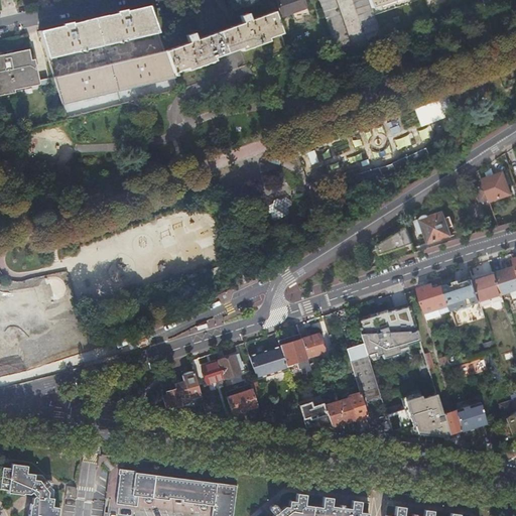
[(305,7),(302,0),(275,0),(281,16),(291,13),(305,7)]
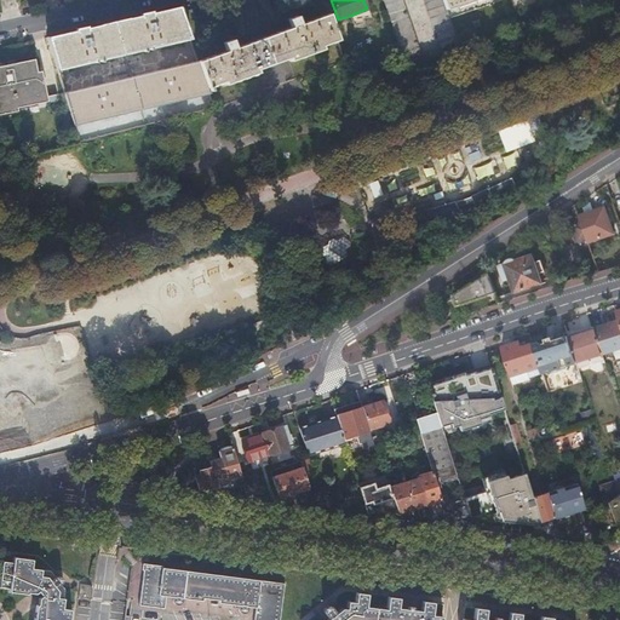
[(383,0),(403,62),(422,57),(401,0),(383,0)]
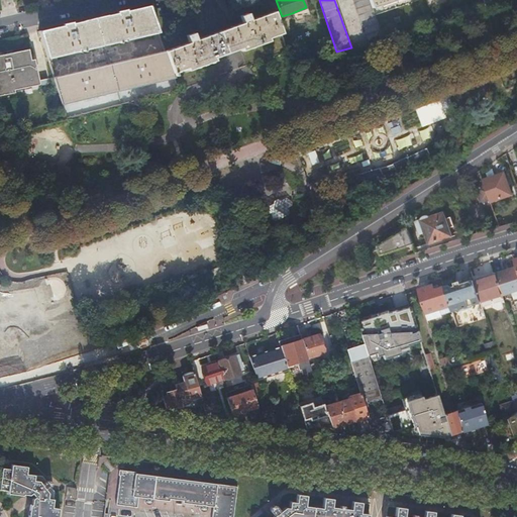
[(369,0),(352,0),(369,43),(383,39),(372,8),(369,0)]
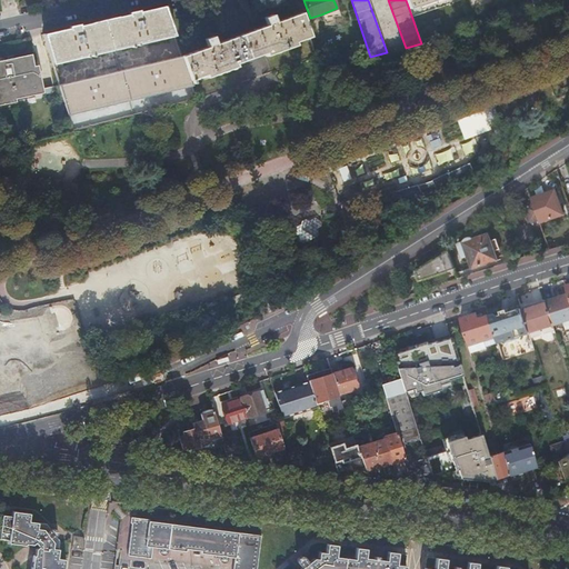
[(406,0),(409,9),(433,0),(406,0)]
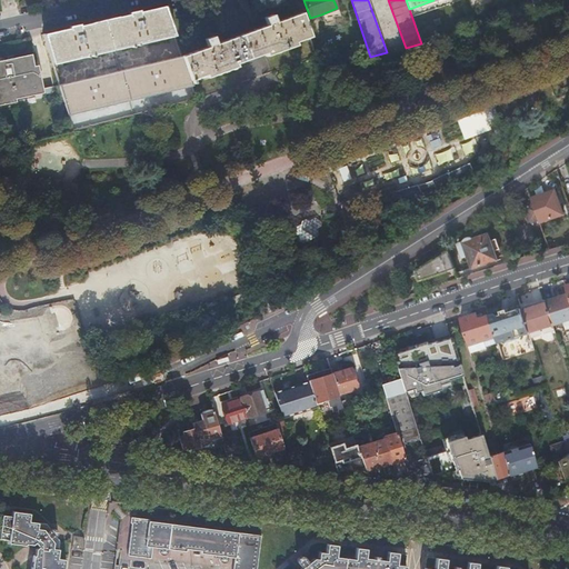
[(175,37),(163,7),(132,15),(117,18),(116,18),(91,23),(90,25),(65,30),(45,35),(53,65),(80,59),(80,58),(86,57),(86,58),(92,56),(92,58),(95,57),(95,56),(131,47),(131,49),(133,48),(133,46),(139,45),(139,43),(145,42),(146,43),(175,37)]
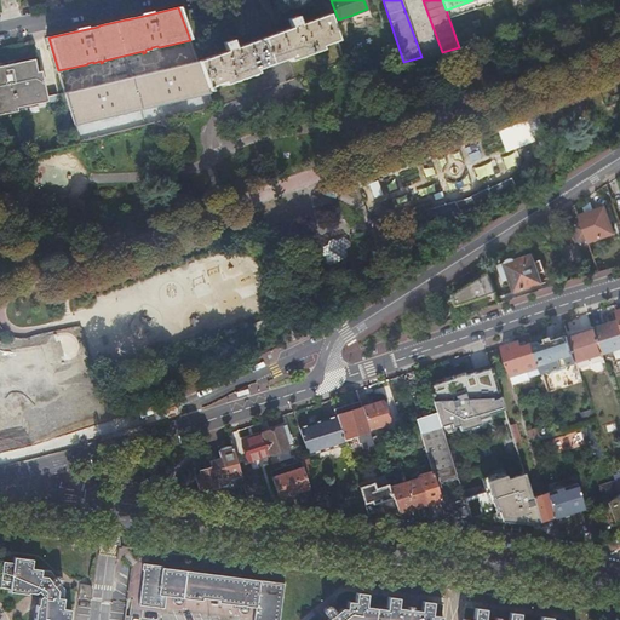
[(367,9),(350,16),(352,21),(371,18),(367,9)]
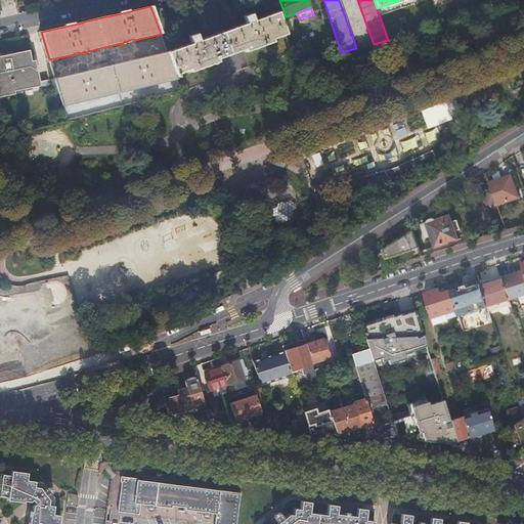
[(168,52),(176,77),(181,76),(180,73),(192,69),(193,72),(221,61),(220,58),(229,55),(248,49),(248,51),(276,41),(275,39),(290,34),(281,11),(257,20),(250,23),(221,33),(202,40),(194,42),(168,52)]
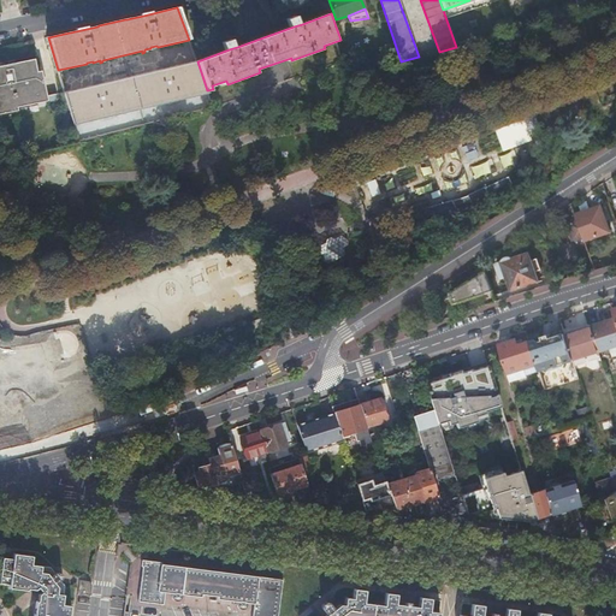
[(302,24),(300,16),(291,18),(294,27),(302,24)]
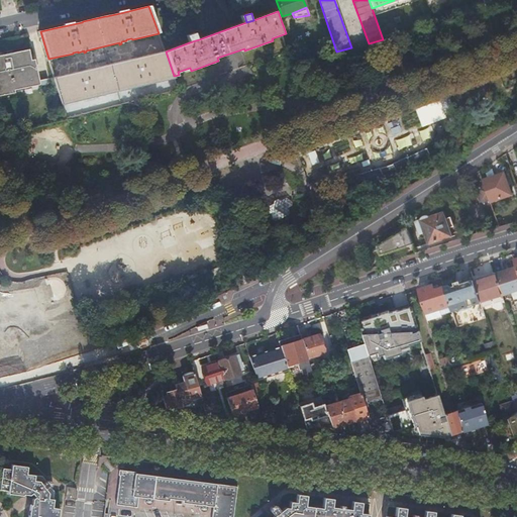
[(196,32),(190,35),(192,41),(199,39),(196,32)]
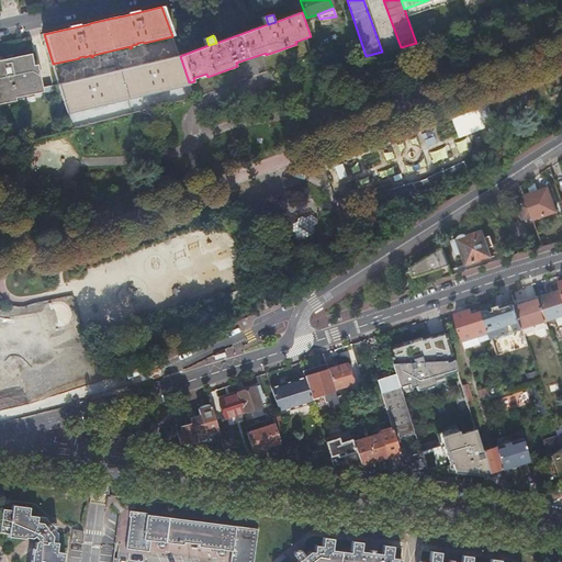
[(0,101),(15,99),(15,96),(43,90),(37,67),(34,67),(32,56),(12,59),(6,60),(2,62),(0,62),(0,101)]
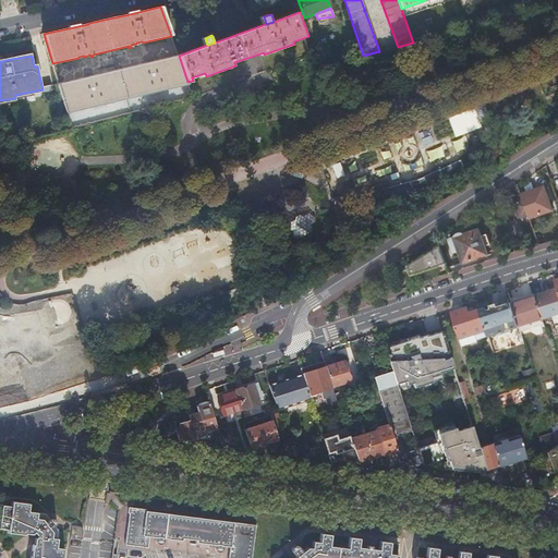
[(187,82),(179,56),(153,62),(154,65),(147,68),(146,63),(92,76),(93,80),(86,82),(85,79),(59,84),(68,113),(189,85),(187,82)]
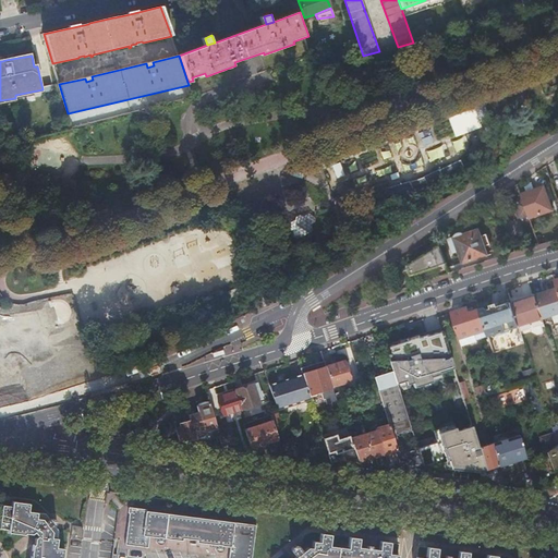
[(15,98),(16,100),(39,96),(39,94),(43,93),(43,89),(15,95),(15,98)]
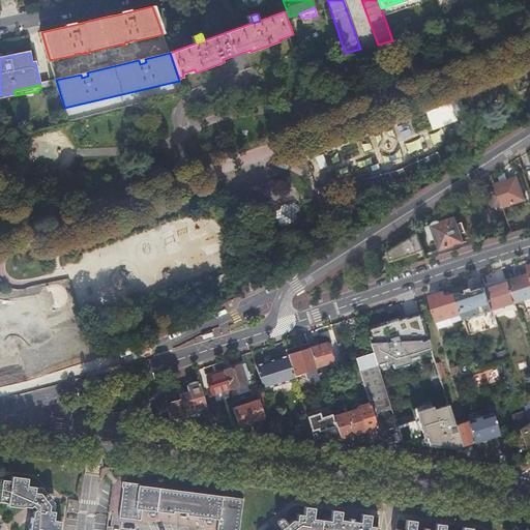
[(402,136),(411,133),(408,122),(399,125),(402,136)]
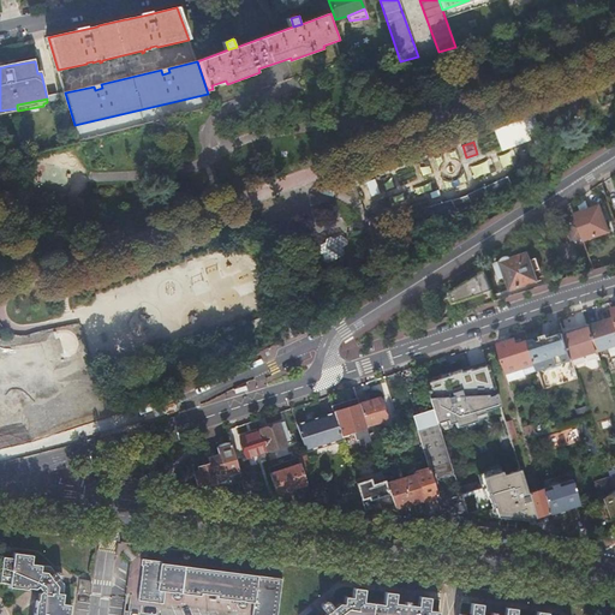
[(472,177),(490,173),(488,162),(471,165),(472,177)]
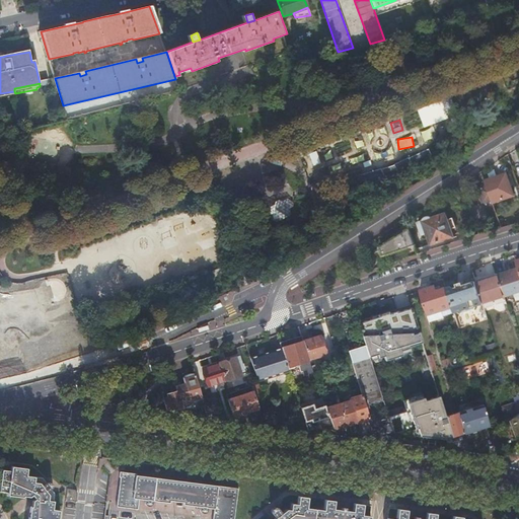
[(418,153),(386,168),(346,180),(349,191),(376,182),(377,184),(390,181),(388,176),(403,169),(404,171),(423,163),(418,153)]
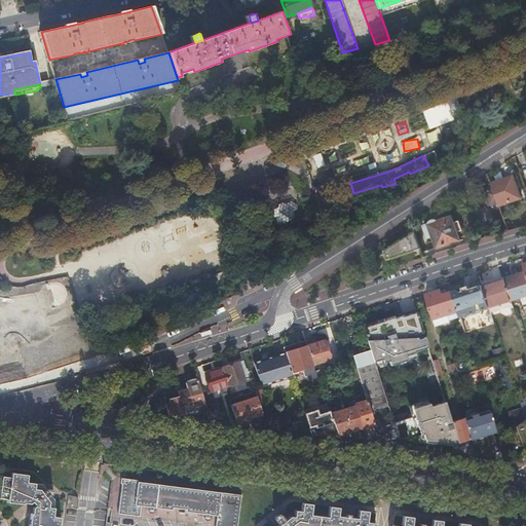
[(513,178),(491,185),(492,189),(497,203),(498,207),(520,199),(513,178)]
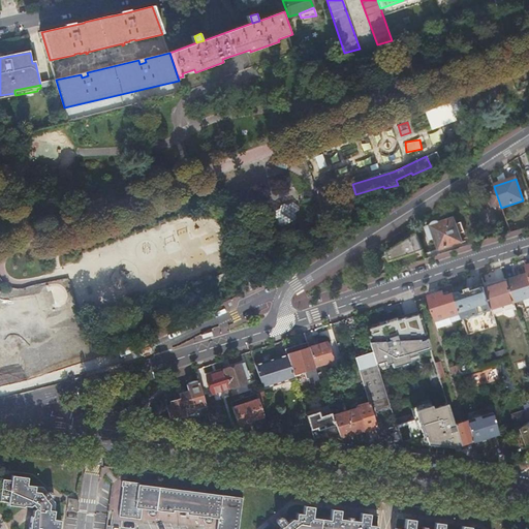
[(500,205),(495,190),(487,192),(492,207),(500,205)]
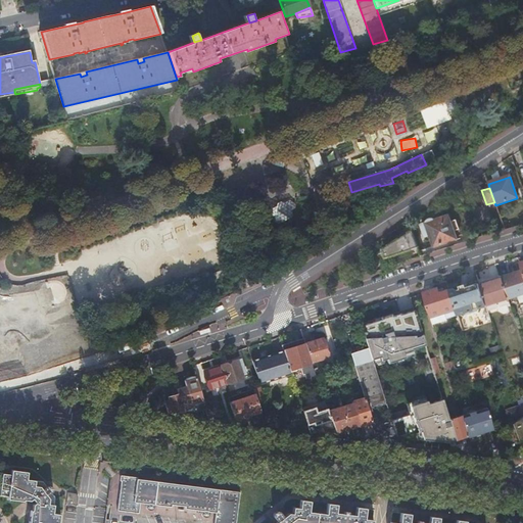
[(428,233),(433,247),(457,240),(454,232),(450,223),(448,216),(421,225),(424,235),(428,233)]
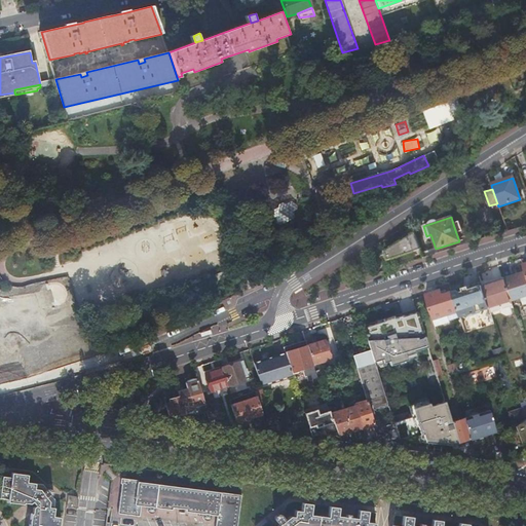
[(294,218),(278,226),(284,237),(299,229),(294,218)]
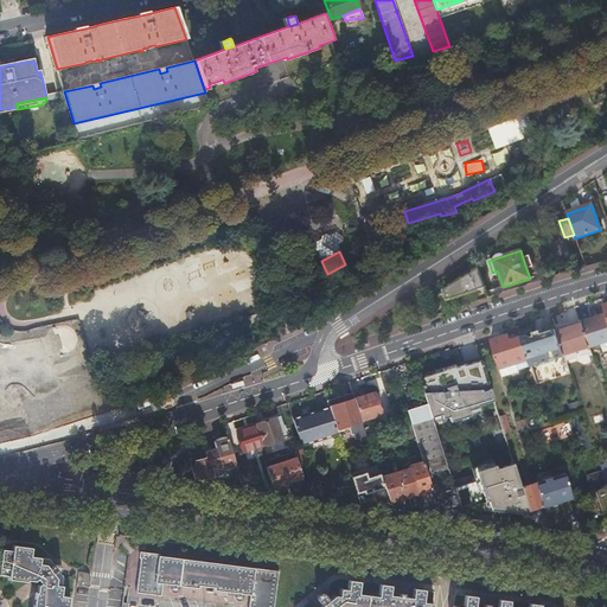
[(523,259),(526,269),(534,267),(529,256),(523,259)]
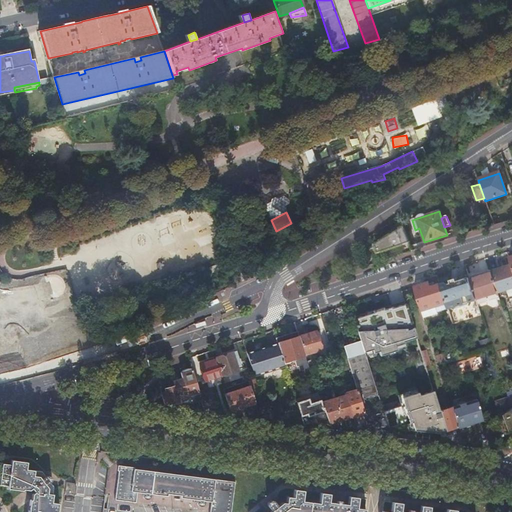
[(378,253),(409,243),(404,227),(374,246),(375,248),(363,252),(367,265),(375,263),(373,258),(379,256),(378,253)]
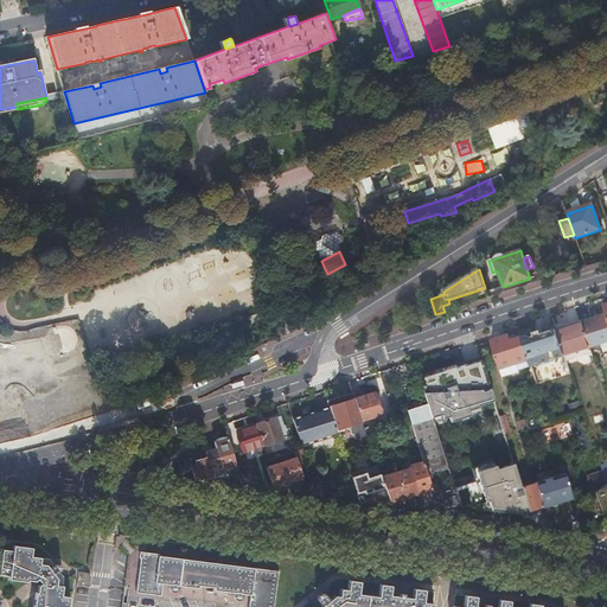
[(503,287),(505,293),(532,283),(530,279),(503,287)]
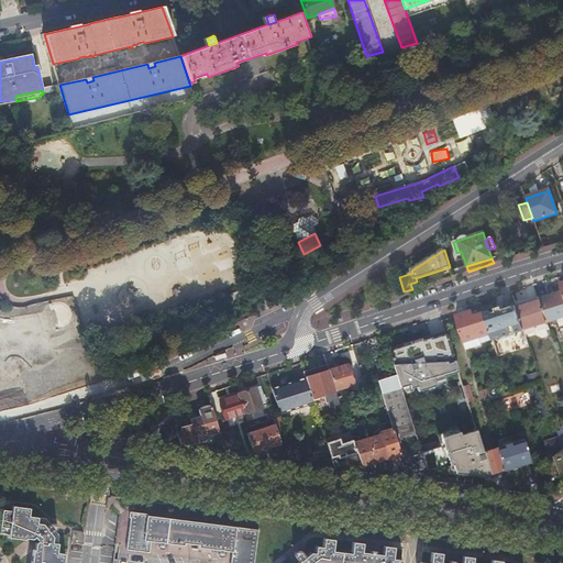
[(243,299),(240,293),(232,297),(234,302),(243,299)]
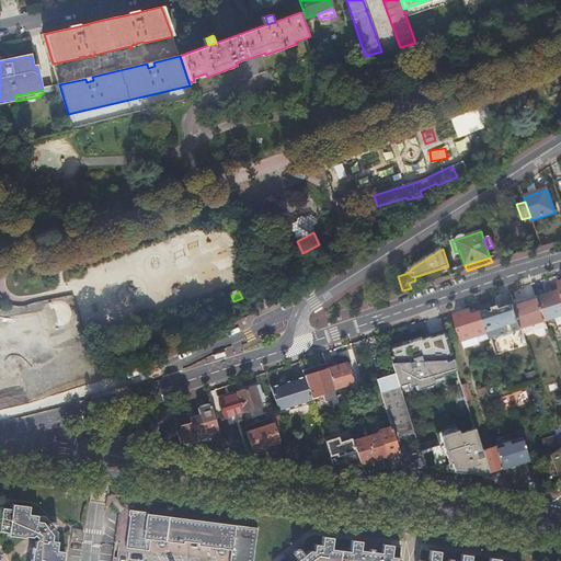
[(560,292),(538,298),(545,321),(560,315),(560,293),(560,294),(560,292)]
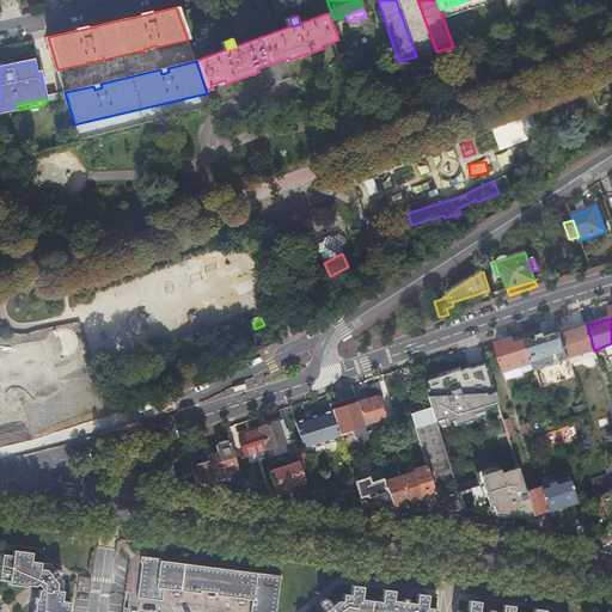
[(562,335),(569,357),(594,350),(587,325),(562,335)]
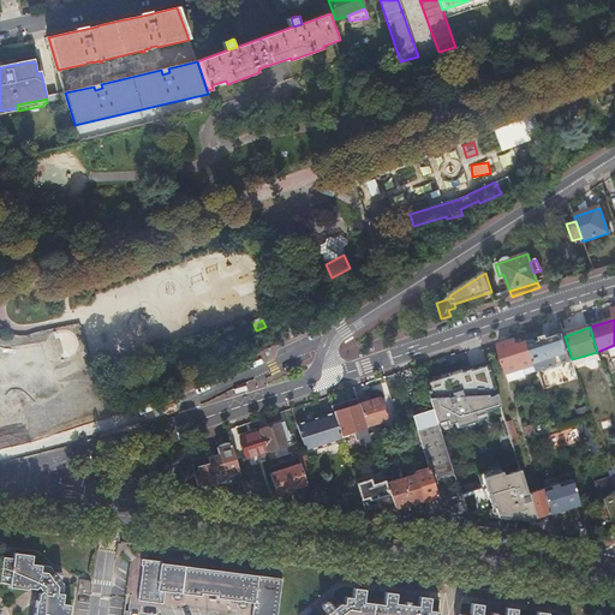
[(562,362),(572,359),(565,336),(563,334),(562,334),(549,339),(548,339),(548,338),(547,336),(545,336),(544,336),(543,336),(542,338),(541,339),(541,340),(541,341),(538,342),(530,345),(537,370),(541,369),(544,370),(561,365),(562,362)]
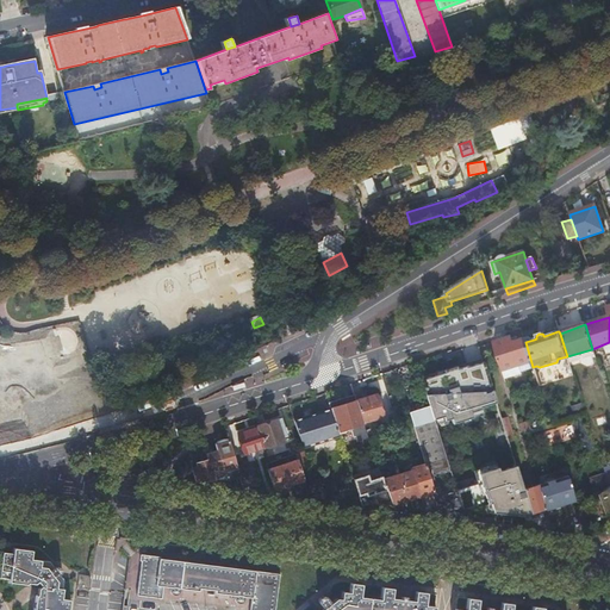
[(506,338),(492,343),(498,362),(502,371),(503,378),(504,379),(521,373),(521,372),(518,366),(530,362),(531,362),(524,340),(512,342),(508,344),(506,338)]
